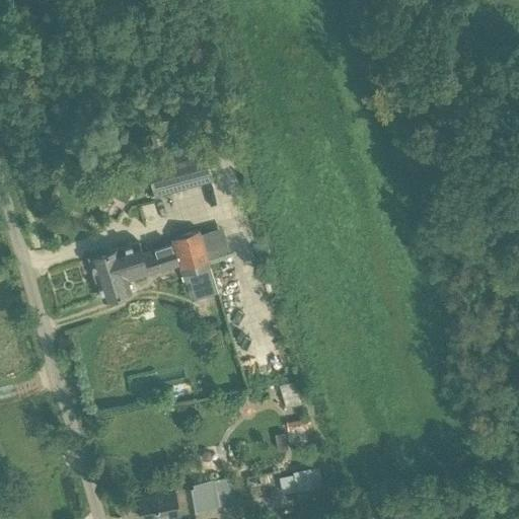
[(153,197),(212,180),(203,147),(144,163),(153,197)]
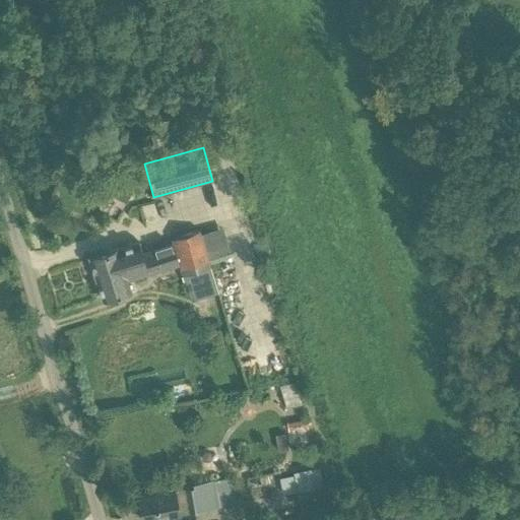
[(173,242),(158,247),(166,269),(178,265),(175,256),(204,248),(208,260),(231,253),(220,223),(172,239),(173,242)]
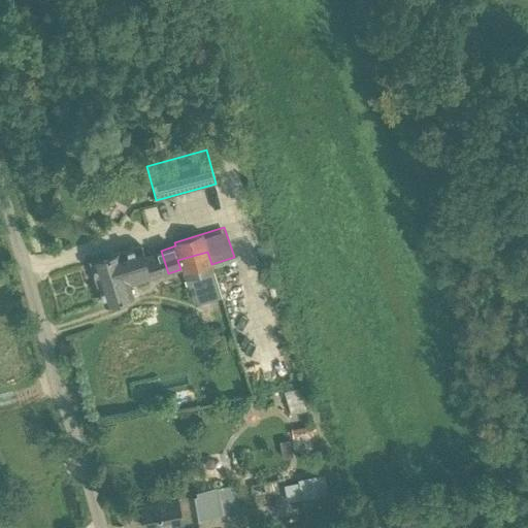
[(140,245),(120,252),(90,261),(98,287),(104,285),(103,281),(145,267),(142,256),(143,256),(140,245)]
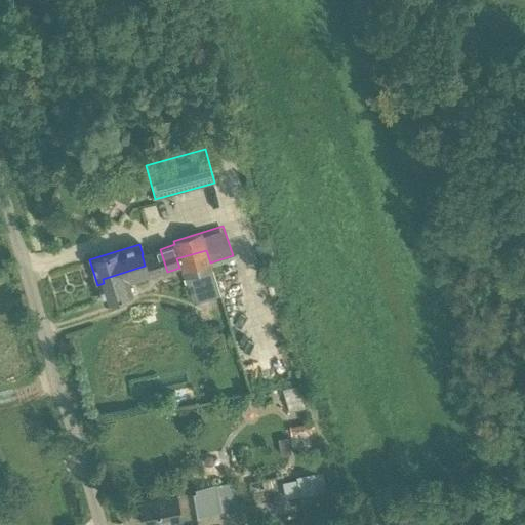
[(103,279),(104,283),(97,285),(104,303),(133,293),(130,283),(167,272),(160,249),(143,254),(142,254),(145,266),(103,279)]
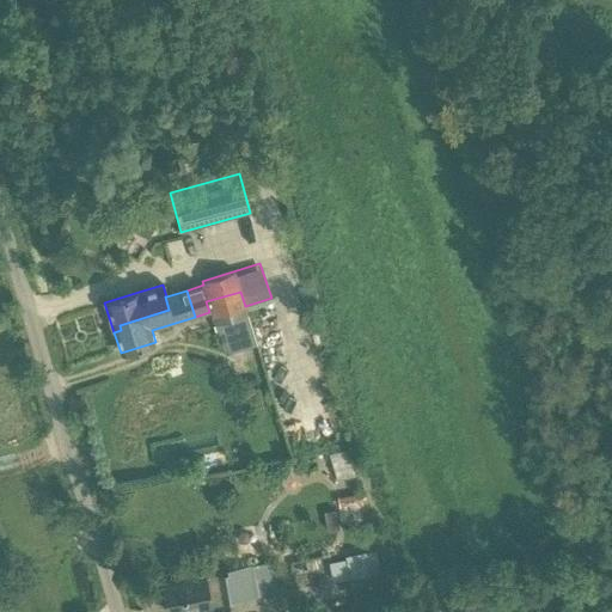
[(209,312),(212,312),(216,328),(248,317),(244,306),(245,306),(240,292),(206,301),(209,312)]
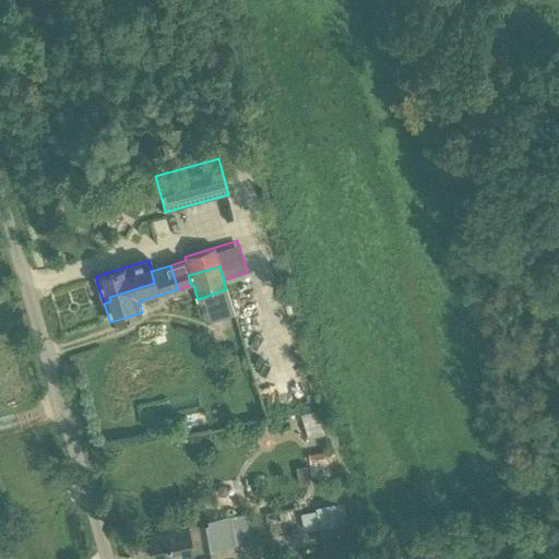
[(314,508),(314,511),(299,514),(302,532),(347,522),(342,502),(314,508)]
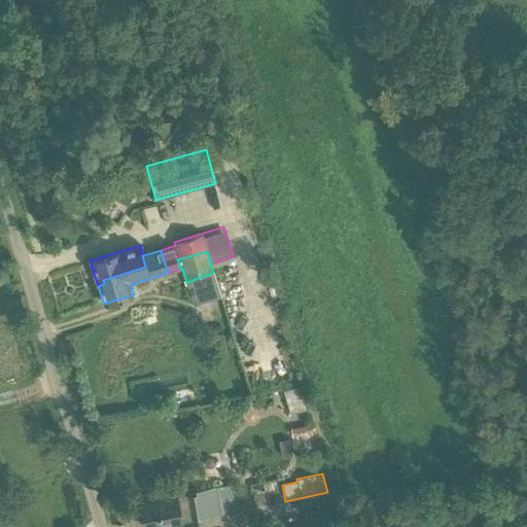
[(196,493),(178,496),(140,503),(144,526),(147,526),(182,521),(236,512),(231,484),(196,490),(196,493)]
